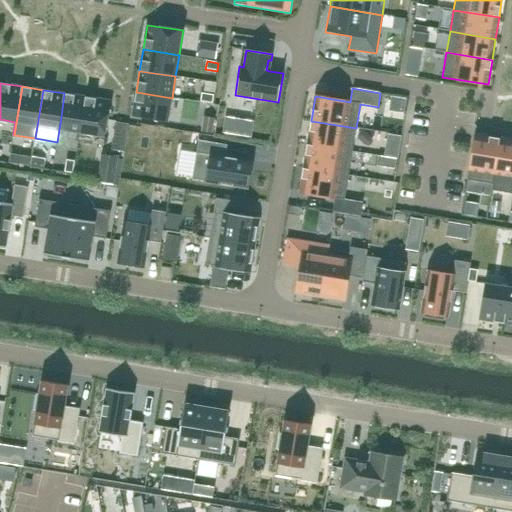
[(168,122),(172,98),(136,92),(132,116),(168,122)]
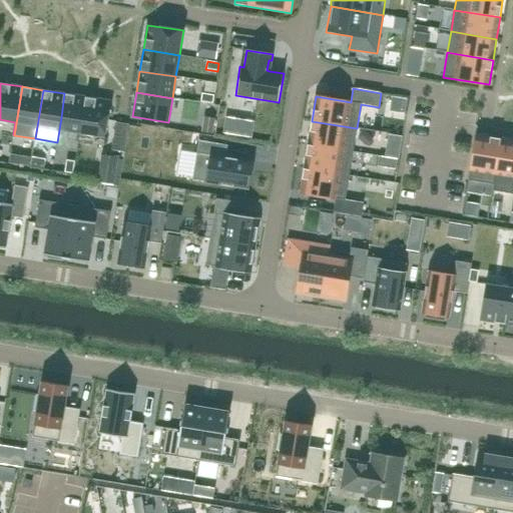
[(80,133),(86,97),(64,93),(61,117),(57,142),(59,130),(80,133)]
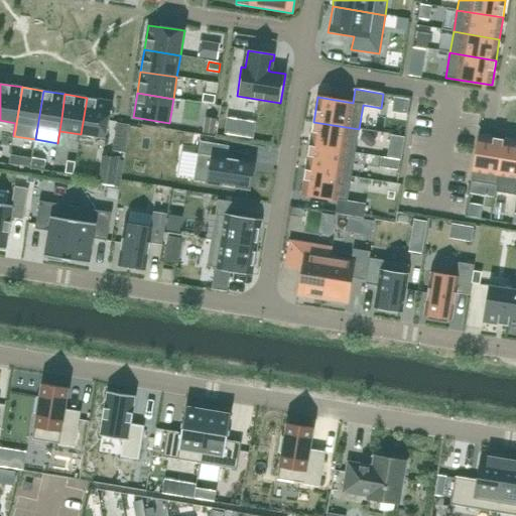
[(204,94),(202,102),(214,104),(215,96),(204,94)]
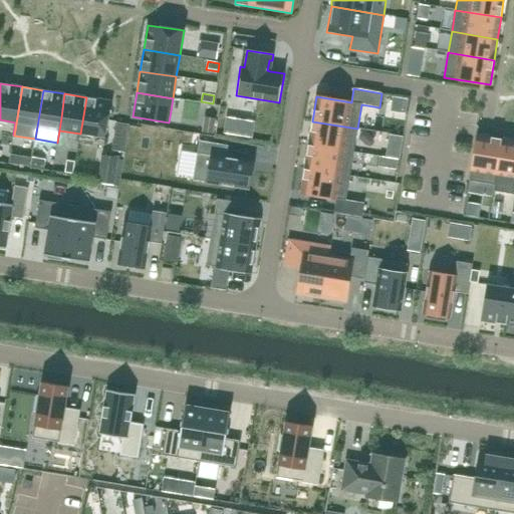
[(104,138),(110,101),(86,97),(80,134),(104,138)]
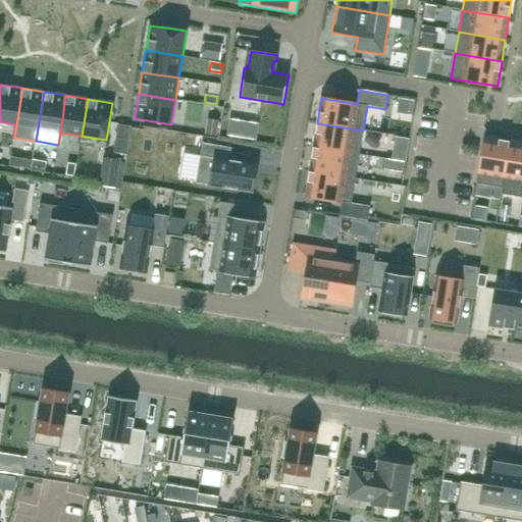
[(317,123),(313,147),(359,155),(363,131),(317,123)]
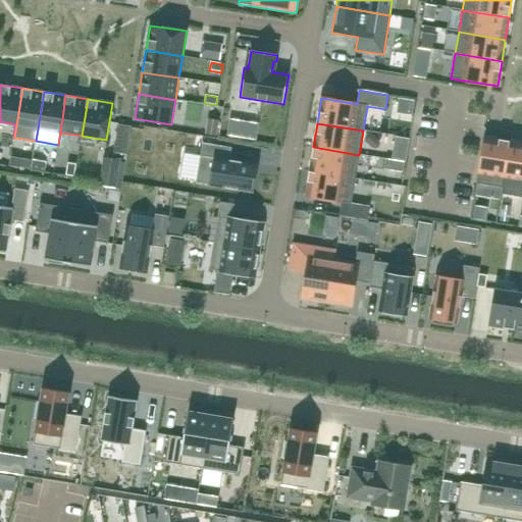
[(503,188),(505,178),(511,142),(484,138),(477,184),(503,188)]
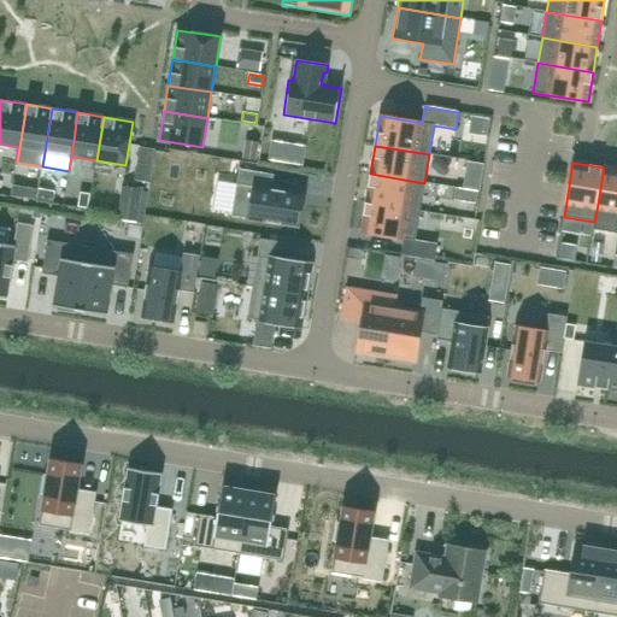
[(616,213),(616,170),(604,168),(597,211),(616,213)]
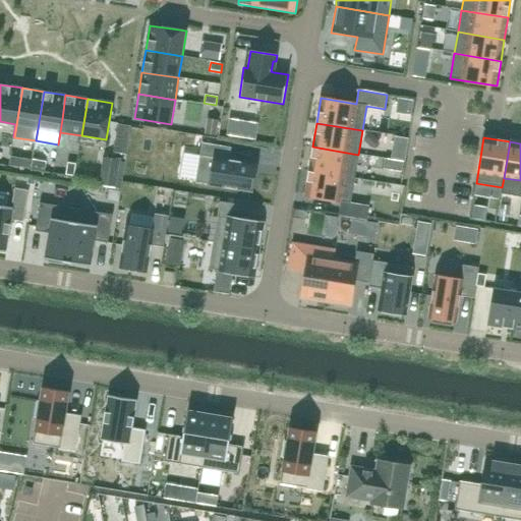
[(183,153),(179,177),(195,180),(195,183),(252,192),(257,165),(229,160),(231,148),(201,142),(199,156),(183,153)]
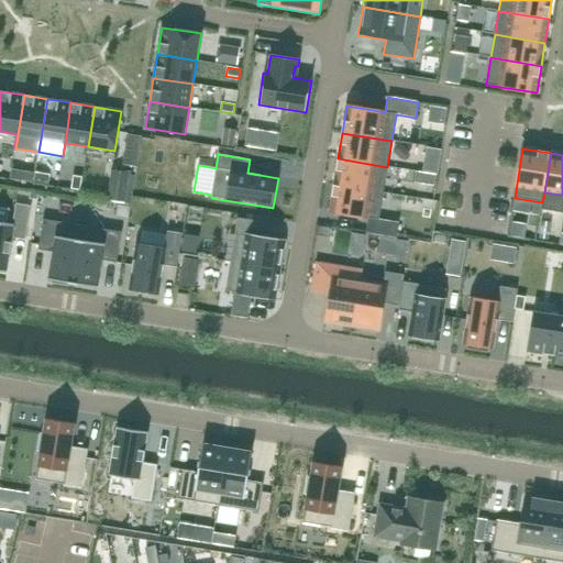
[(338,158),(333,185),(383,192),(387,167),(338,158)]
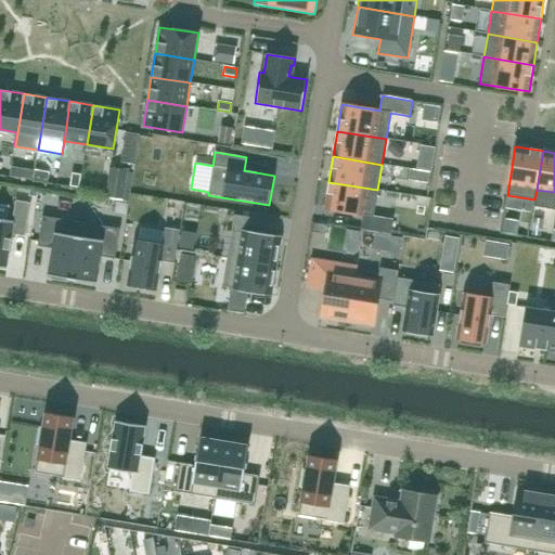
[(110,169),(105,196),(124,199),(128,171),(110,169)]
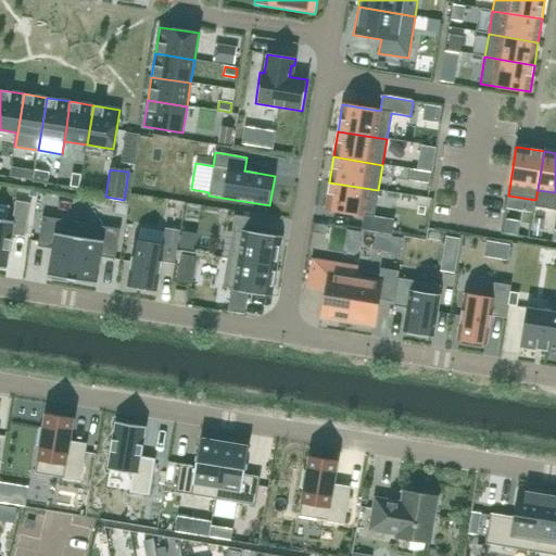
[(72,174),(70,187),(78,188),(80,175),(72,174)]
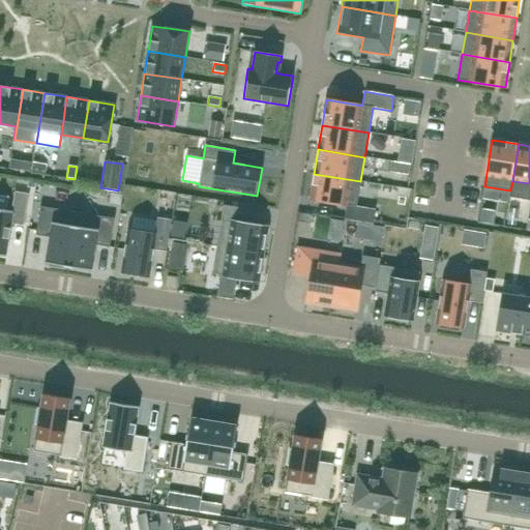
[(314,174),(310,200),(347,206),(345,219),(373,224),(375,210),(356,207),(360,181),(314,174)]
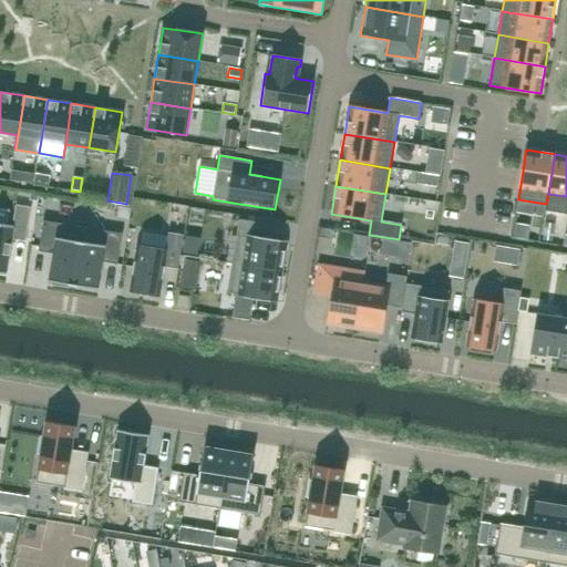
[(0,224),(0,274),(6,275),(12,239),(26,241),(31,207),(16,205),(12,226),(0,224)]
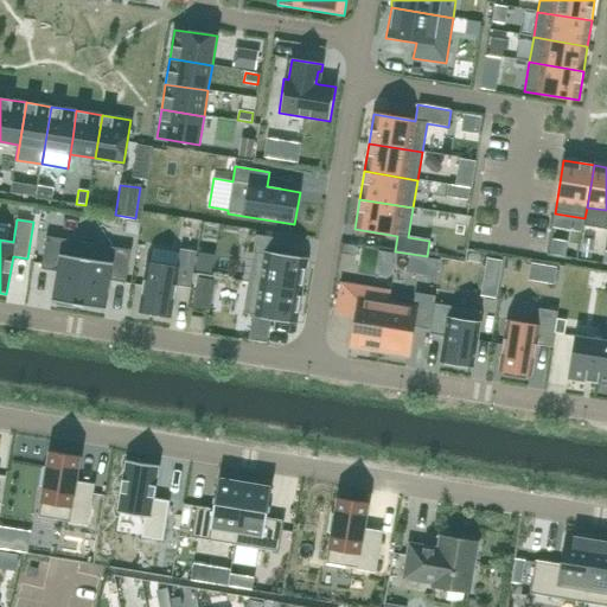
[(248,282),(301,292),(307,260),(283,256),(286,241),(256,235),(248,282)]
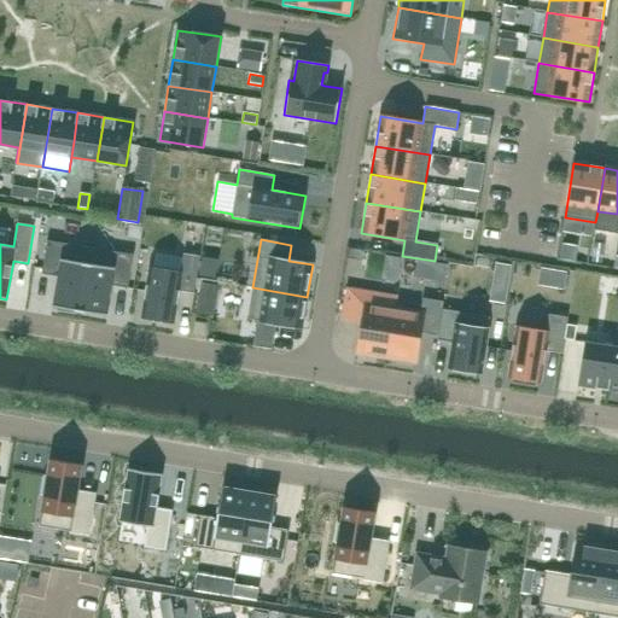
[(80,312),(91,248),(47,240),(41,274),(58,278),(53,305),(52,307),(57,308),(56,310),(76,314),(76,312),(80,312)]
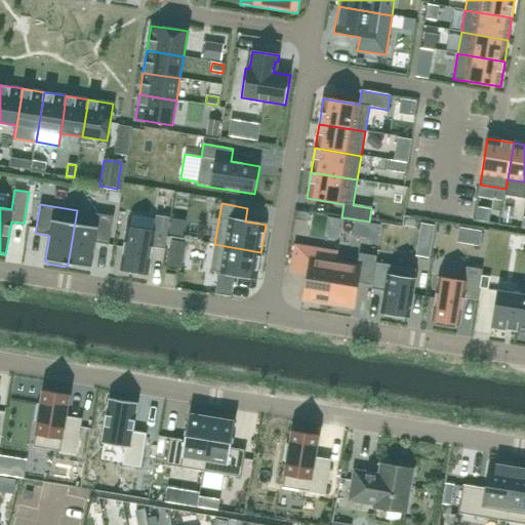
[(77,210),(68,265),(91,269),(94,243),(109,245),(113,216),(77,210)]
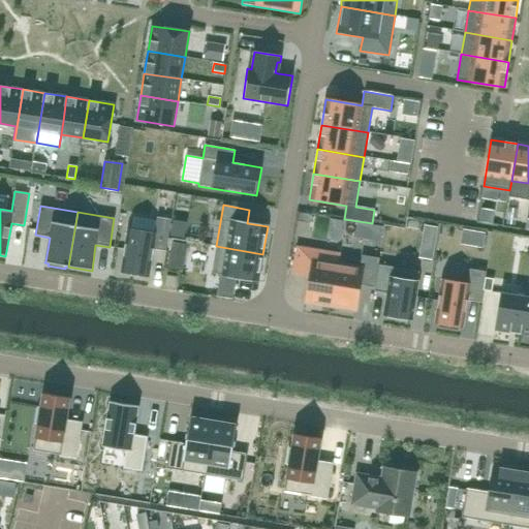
[(153,249),(166,251),(172,219),(157,217),(155,231),(128,227),(121,273),(149,277),(153,249)]
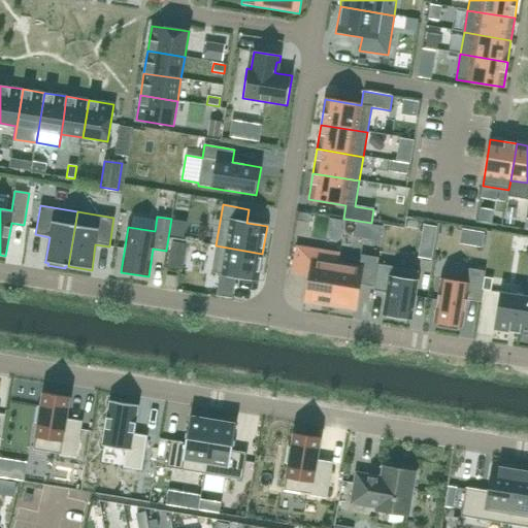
[(305,240),(306,233),(297,232),(295,239),(305,240)]
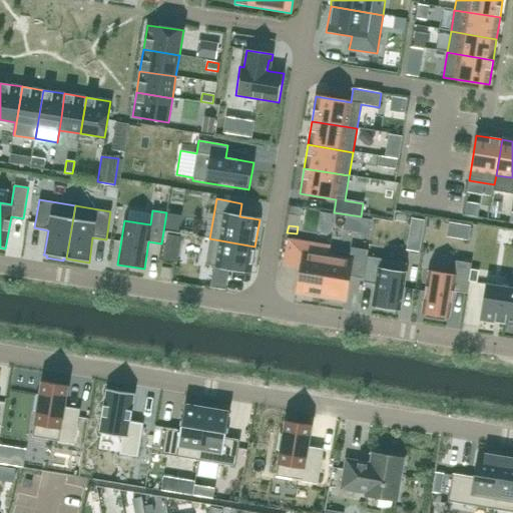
[(250,274),(255,246),(254,246),(209,238),(204,266),(212,267),(208,289),(225,291),(229,270),(250,274)]
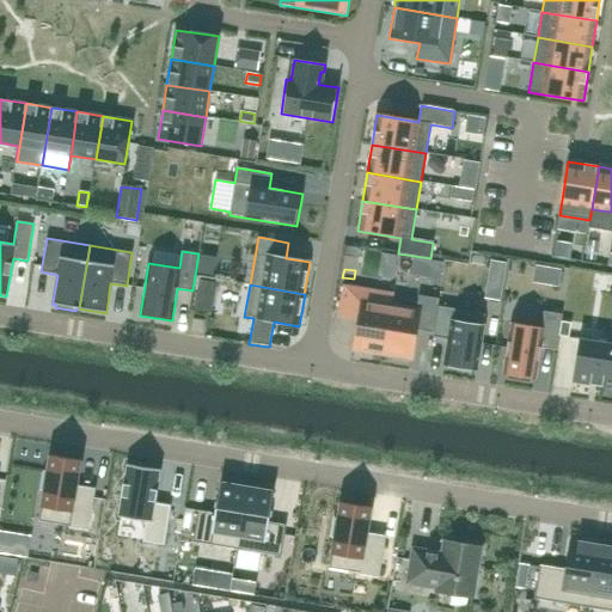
[(344,286),(338,317),(357,320),(353,350),(384,355),(392,305),(393,294),(344,286)]
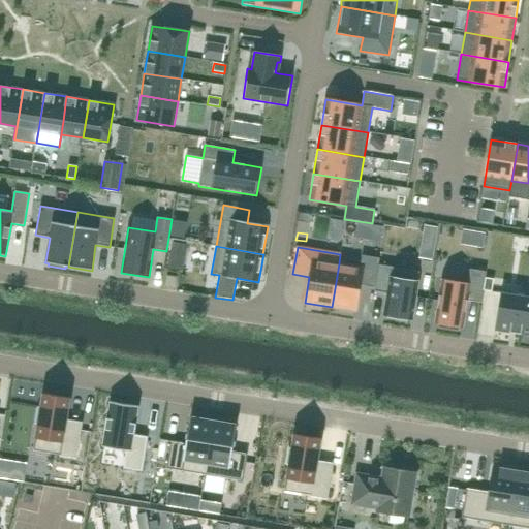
[(339,263),(332,307),(356,311),(361,284),(375,287),(378,265),(379,258),(362,256),(361,267),(339,263)]
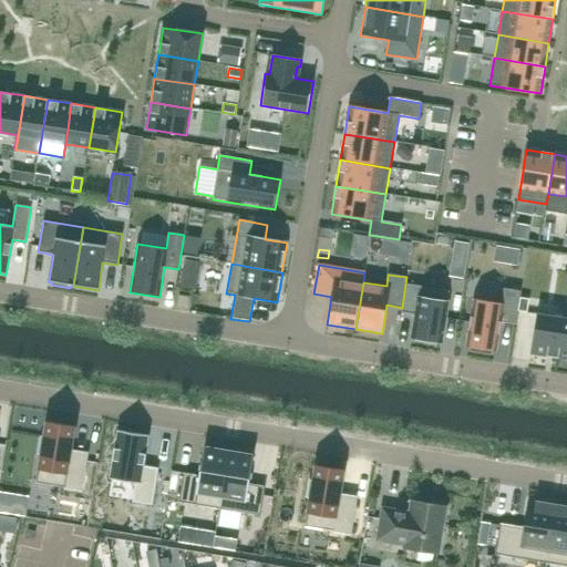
[(405,284),(401,312),(415,315),(412,339),(441,343),(449,291),(405,284)]
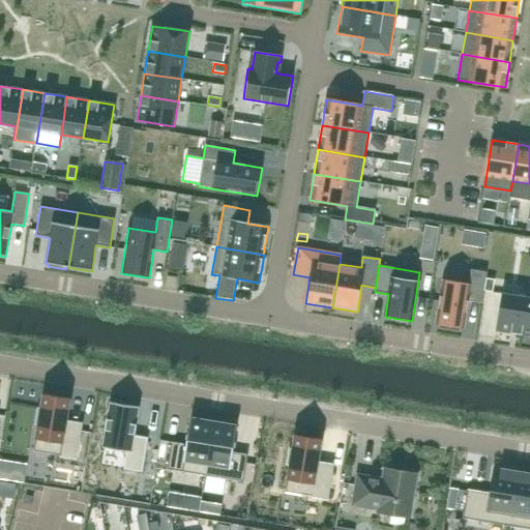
[(443,280),(436,325),(439,325),(438,328),(460,331),(461,328),(464,329),(468,301),(481,303),(487,272),(470,270),(468,284),(443,280)]
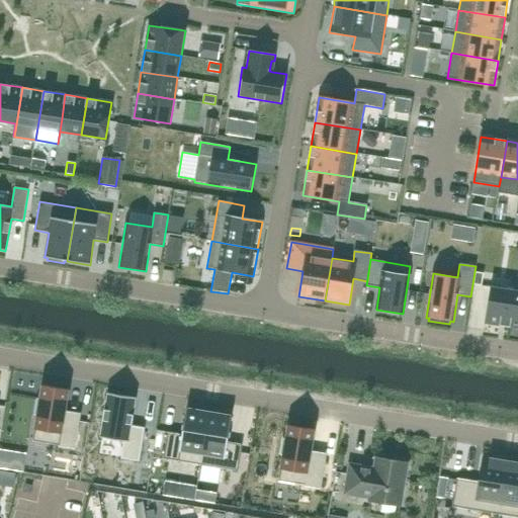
[(482,285),(484,273),(476,272),(473,284),(482,285)]
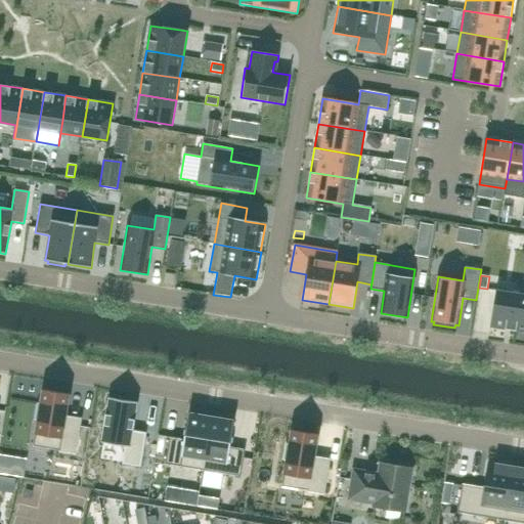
[(515,332),(521,295),(495,291),(490,328),(515,332)]
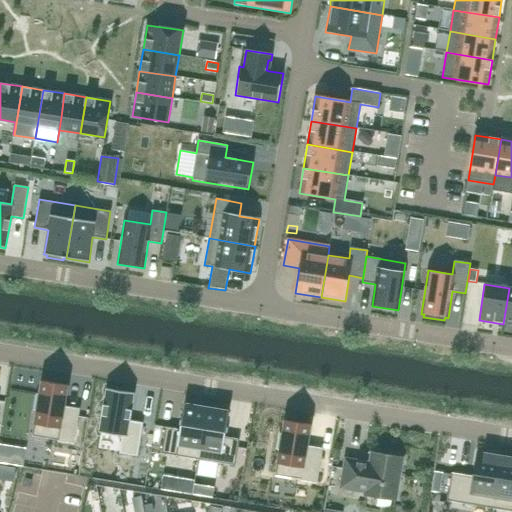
[(511,288),(509,288),(503,324),(511,325),(511,288)]
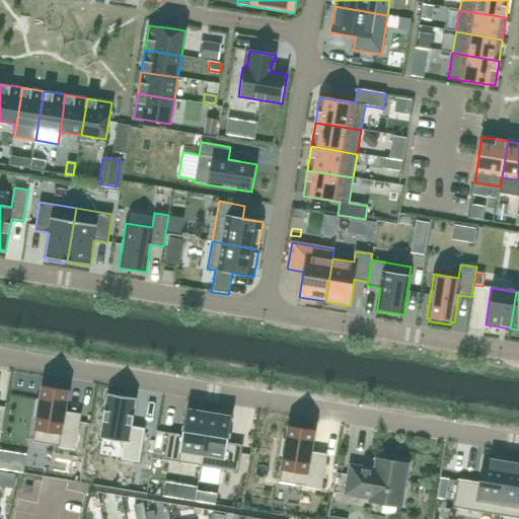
[(74,449),(78,422),(64,420),(69,390),(42,386),(32,442),(74,449)]
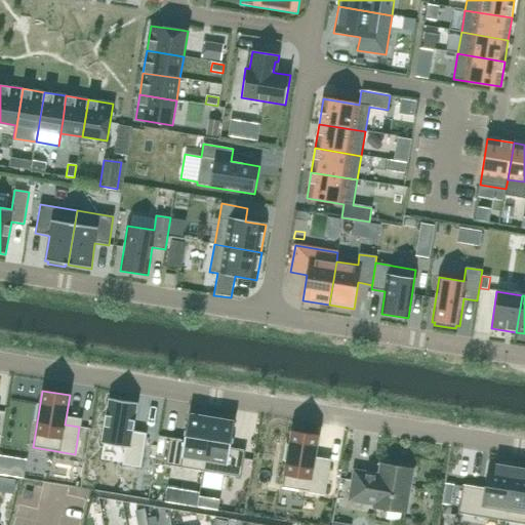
[(122,465),(140,468),(147,434),(133,432),(138,403),(109,398),(101,443),(125,447),(122,465)]
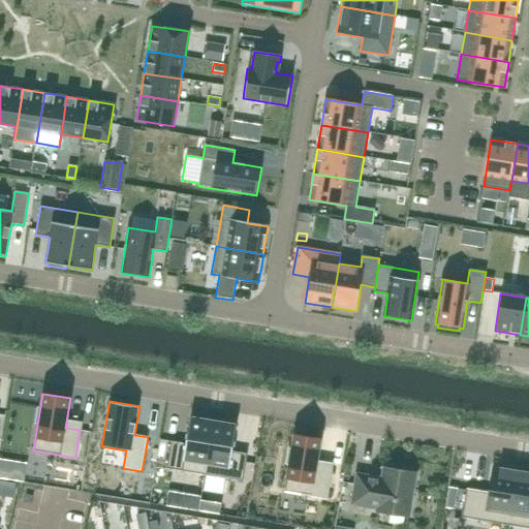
[(205,474),(214,419),(190,416),(186,443),(170,441),(166,468),(205,474)]
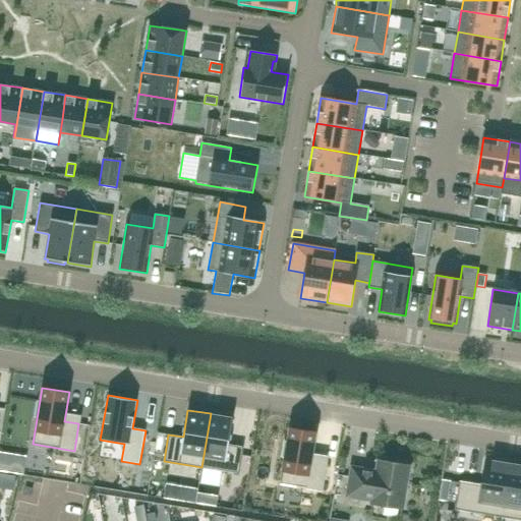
[(211,413),(201,467),(239,474),(243,447),(229,445),(233,417),(211,413)]
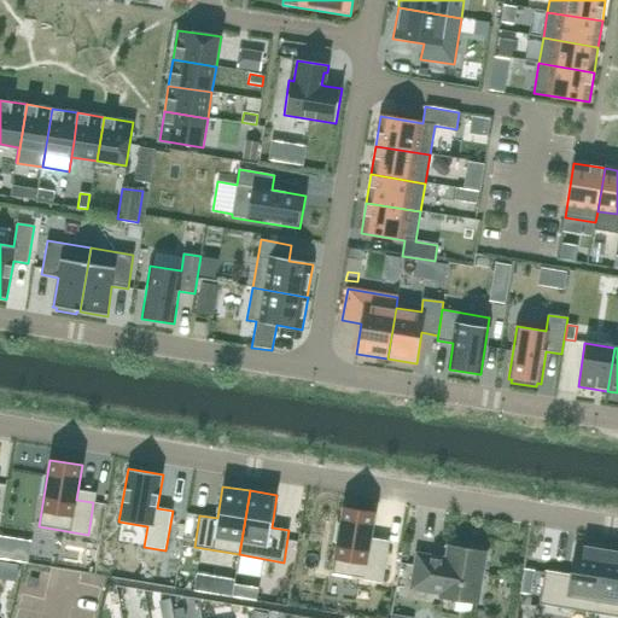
[(369,547),(375,513),(343,507),(340,525),(338,524),(336,542),(337,542),(332,573),(382,582),(386,549),(369,547)]
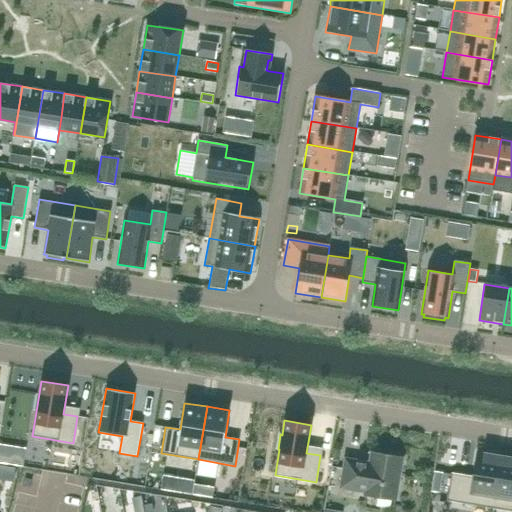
[(447,500),(493,508),(502,456),(477,452),(473,476),(451,472),(447,500)]
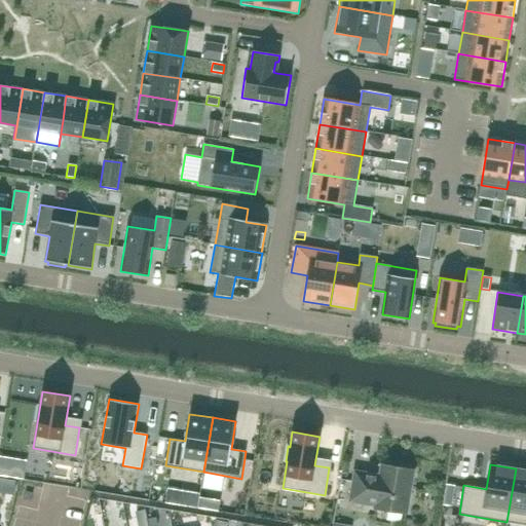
[(407,514),(414,471),(381,465),(379,477),(373,476),(373,475),(354,472),(349,501),(375,505),(374,509),(407,514)]
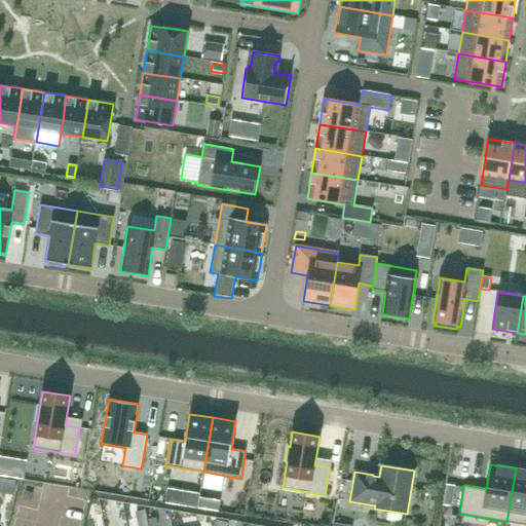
[(525,470),(516,468),(506,522),(525,525),(525,470)]
